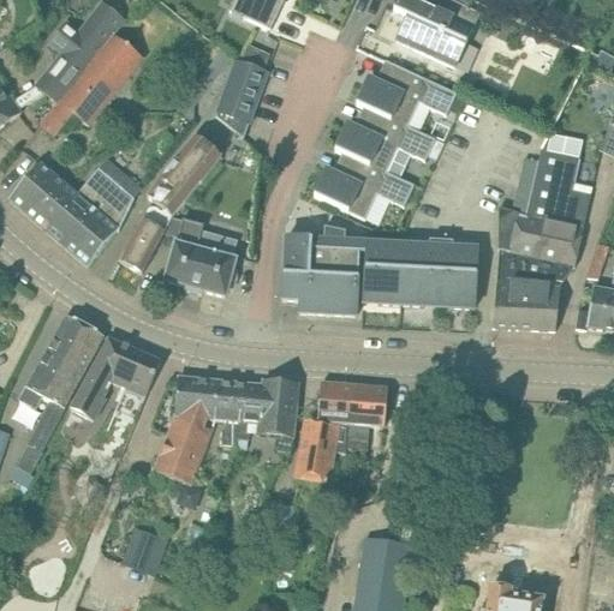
[(251,0),(244,16),(270,28),(284,0),(251,0)]
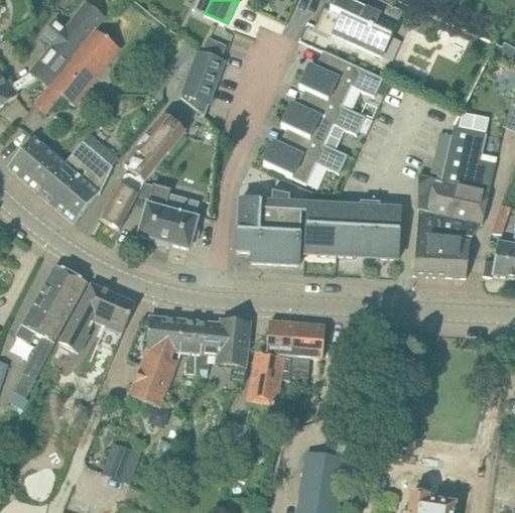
[(334,0),(331,8),(342,13),(333,33),(382,55),(392,34),(403,11),(403,10),(395,6),(382,0),(334,0)]
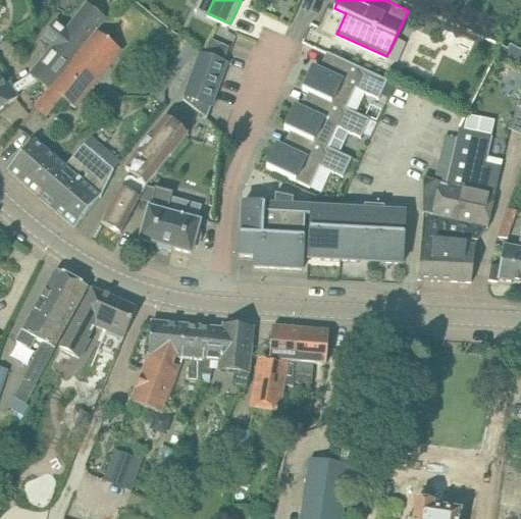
[(31,71),(32,72),(38,78),(50,88),(64,70),(73,58),(97,29),(107,16),(89,1),(69,26),(59,17),(43,37),(53,45),(31,71)]
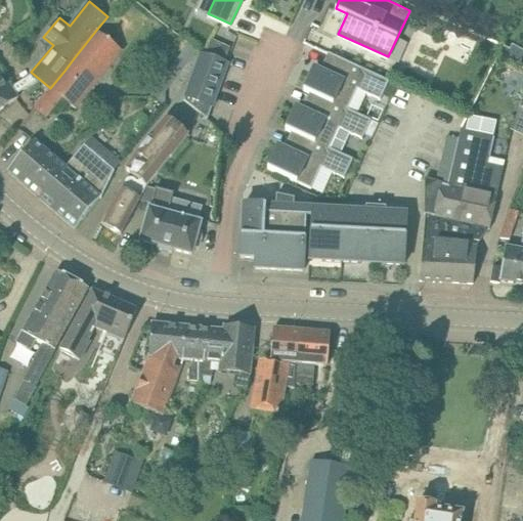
[(97,29),(74,58),(98,79),(123,48),(97,29)]
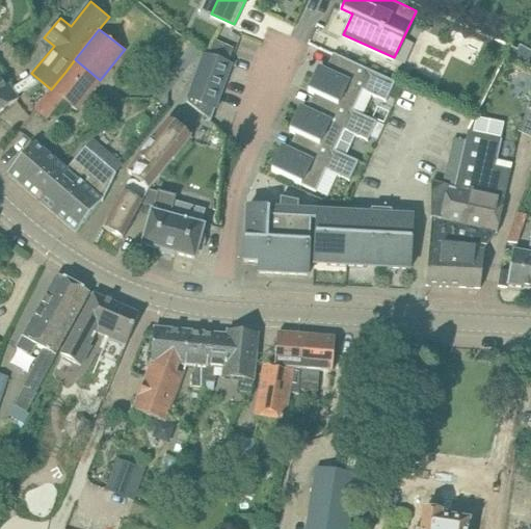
[(530,48),(520,43),(513,57),(530,65),(530,48)]
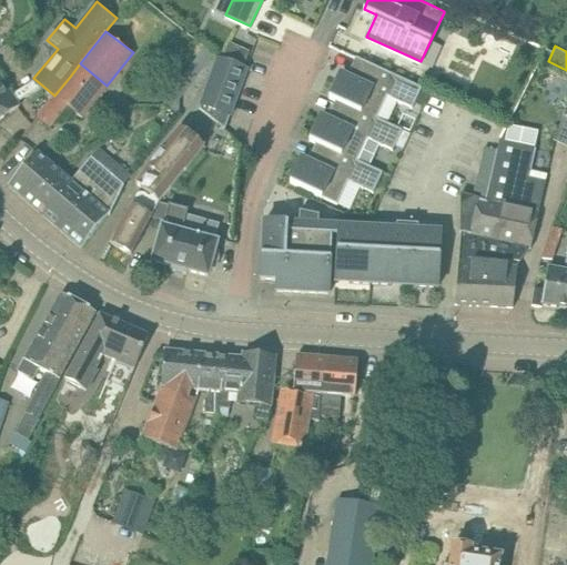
[(172,90),(181,97),(212,52),(204,47),(172,90)]
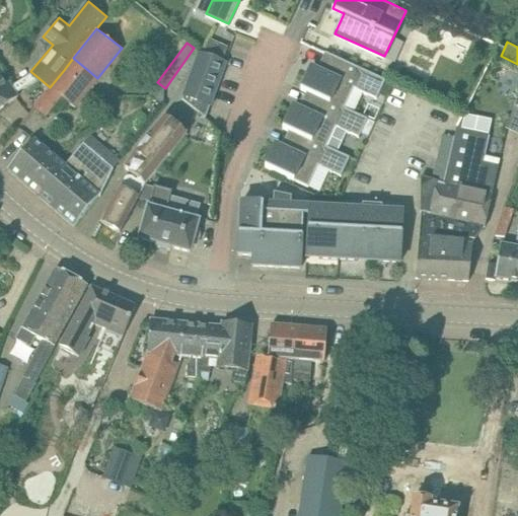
[(377,96),(385,78),(325,50),(324,51),(329,54),(322,70),(311,65),(301,87),(311,92),(367,118),(368,117),(345,105),(354,86),(377,96)]
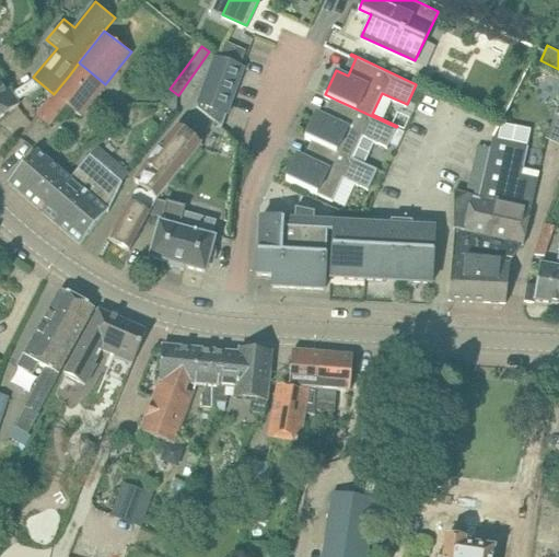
[(214,55),(196,104),(222,125),(244,66),(214,55)]
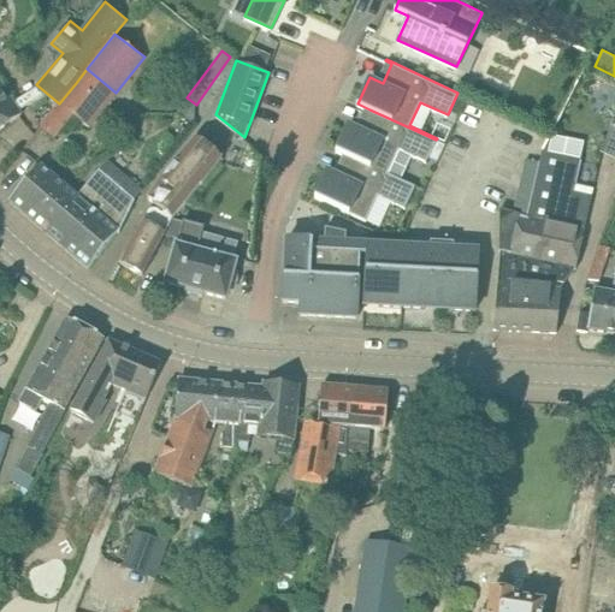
[(76,83),(59,104),(42,125),(54,135),(74,112),(90,125),(116,93),(87,69),(76,83)]
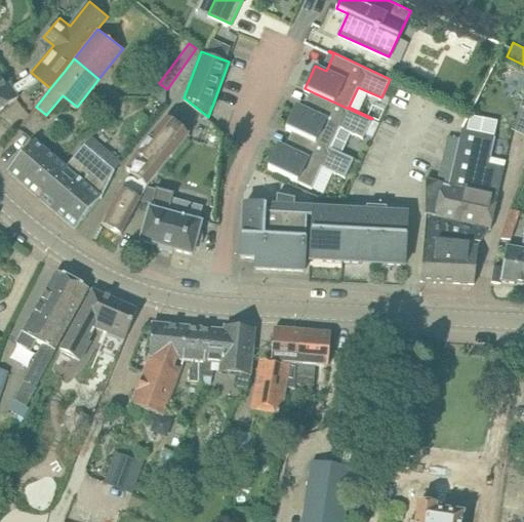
[(0,108),(18,95),(15,91),(38,78),(32,73),(11,85),(0,68),(0,108)]
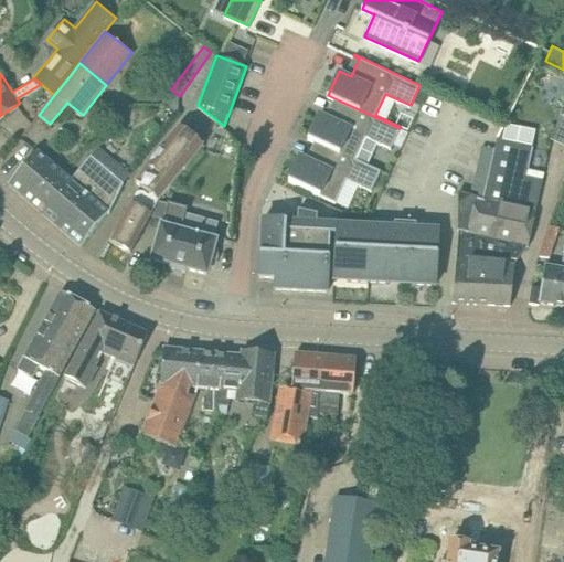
[(339,101),(331,118),(319,113),(308,137),(320,142),(381,170),(381,169),(355,158),(365,136),(391,148),(400,128),(339,101)]
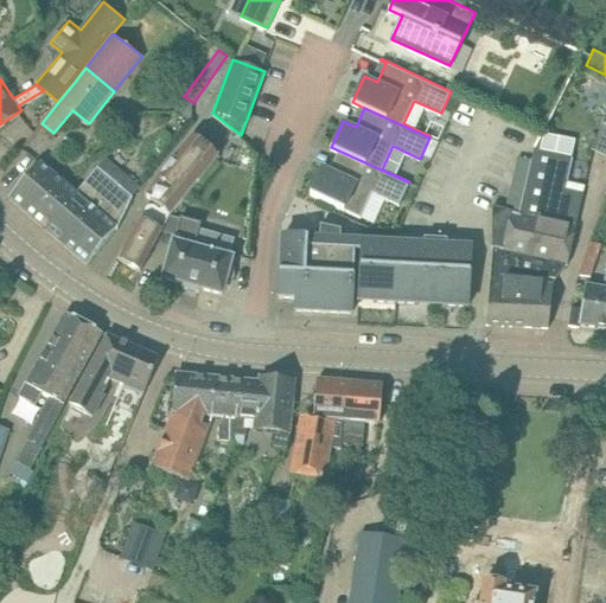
[(492,251),(486,322),(548,326),(549,320),(552,302),(553,282),(553,278),(555,278),(567,263),(582,192),(565,188),(567,179),(567,178),(572,156),(575,136),(544,130),(540,149),(534,147),(531,158),(520,212),(506,207),(492,204),(492,244),(493,245),(492,251)]
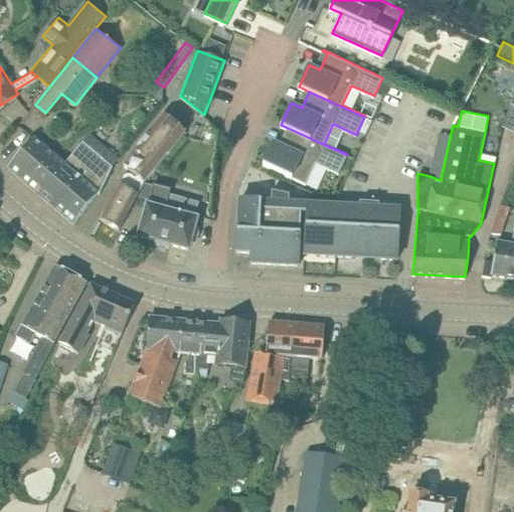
[(164,113),(123,163),(128,167),(137,174),(144,180),(145,181),(145,180),(186,130),(164,113)]
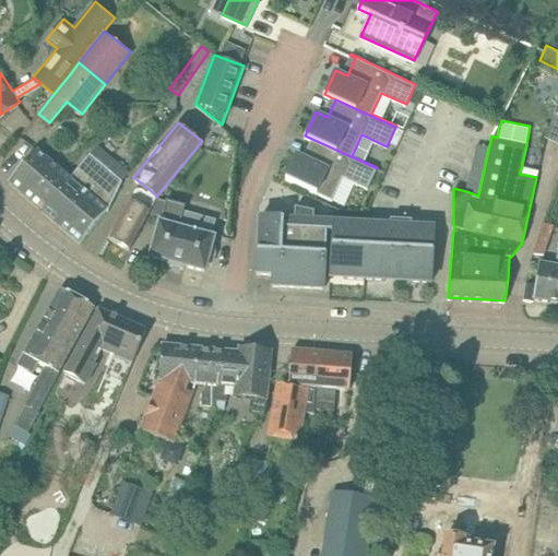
[(308,158),(297,153),(285,177),(332,199),(343,176),(368,188),(377,168),(317,141),(308,158)]
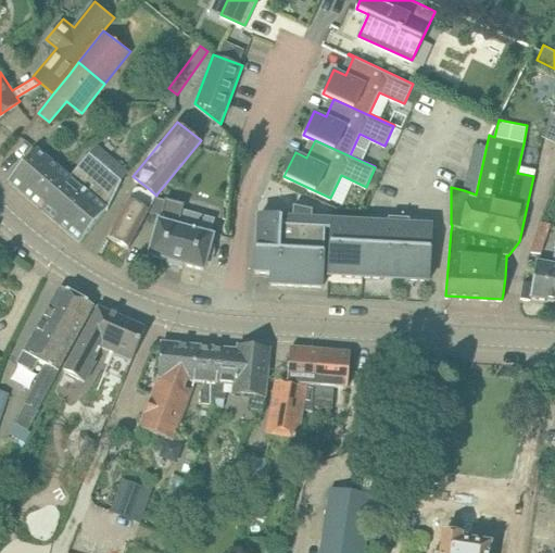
[(476,195),(487,145),(475,142),(464,190),(476,195)]
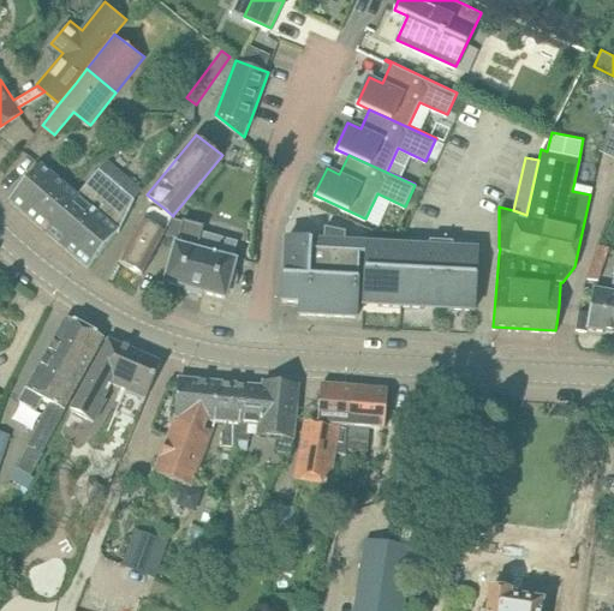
[(41,162),(10,198),(47,229),(77,195),(77,193),(41,162)]
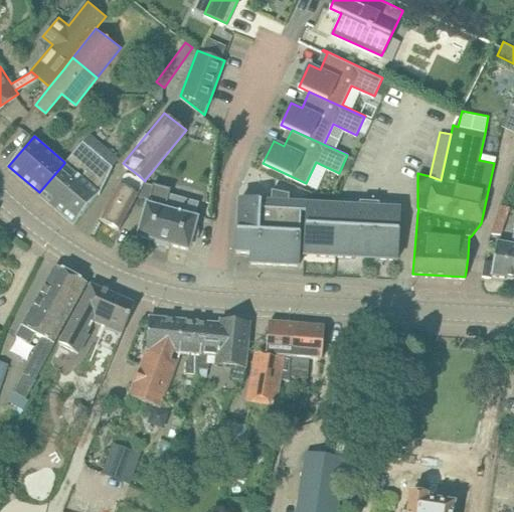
[(39,192),(74,222),(99,192),(100,192),(113,166),(82,141),(64,162),(64,163),(39,192)]
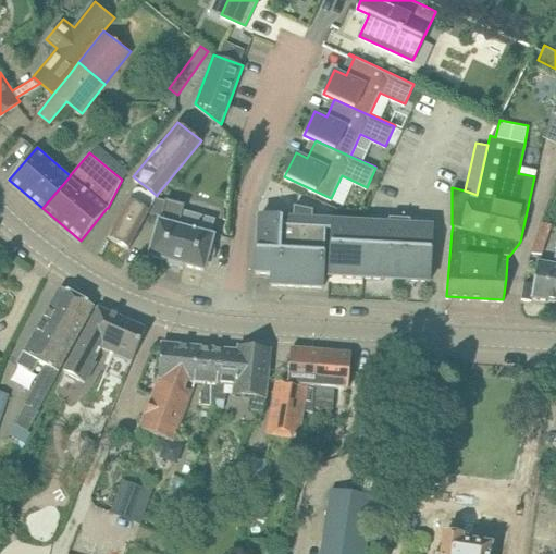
[(159,220),(150,254),(153,255),(170,259),(169,262),(183,267),(184,262),(205,268),(207,259),(210,260),(214,253),(214,244),(211,243),(213,234),(211,234),(210,233),(214,218),(183,209),(183,208),(185,202),(165,197),(161,213),(160,220),(159,220)]
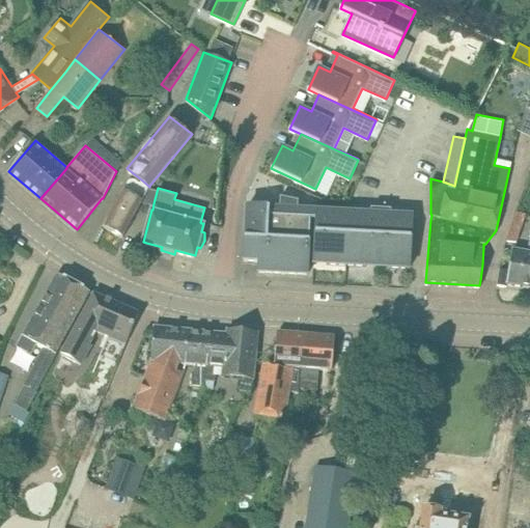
[(122,189),(104,225),(123,234),(142,200),(142,199),(141,199),(128,192),(122,189)]
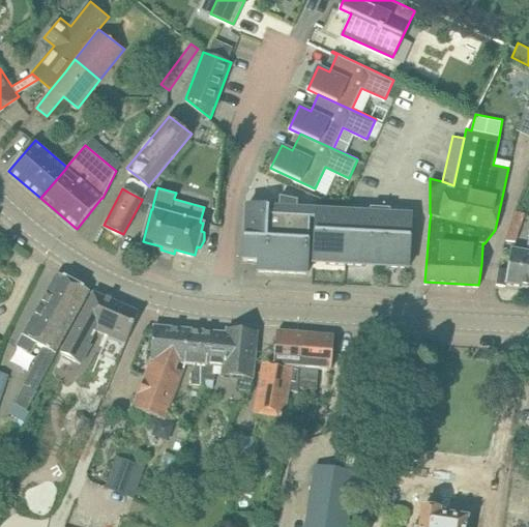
[(278,208),(297,208),(297,199),(280,195),(278,208)]
